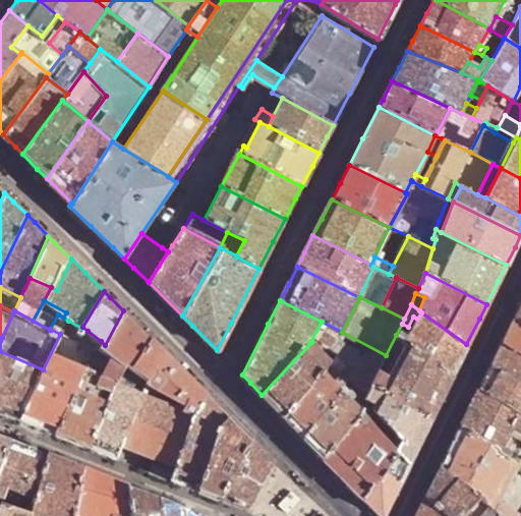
[(131,320),(123,310),(105,345),(103,349),(113,359),(124,368),(127,361),(134,366),(150,338),(143,332),(131,320)]
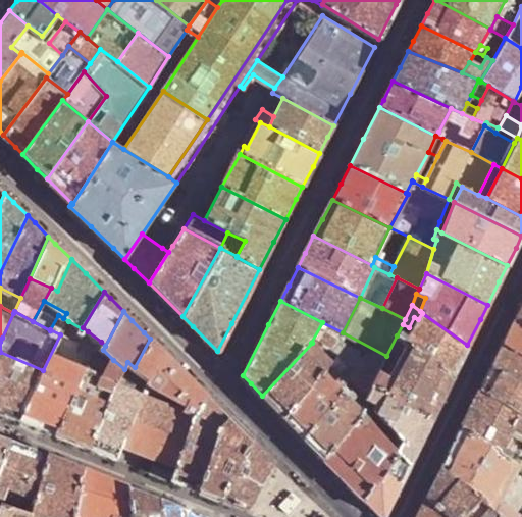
[(409,334),(405,342),(407,343),(452,377),(461,359),(467,345),(422,313),(418,319),(409,334)]
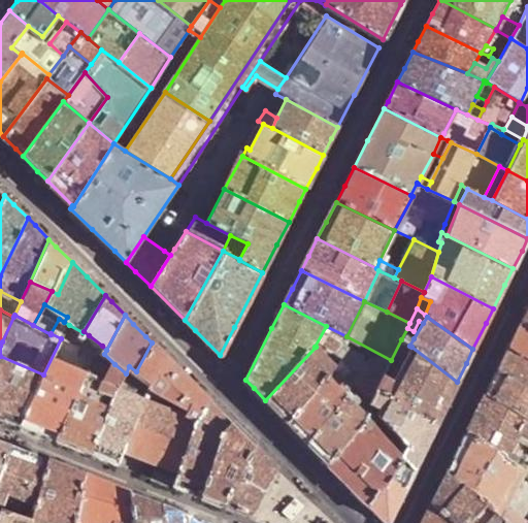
[(59,319),(51,333),(61,338),(63,332),(65,332),(69,325),(64,322),(59,319)]
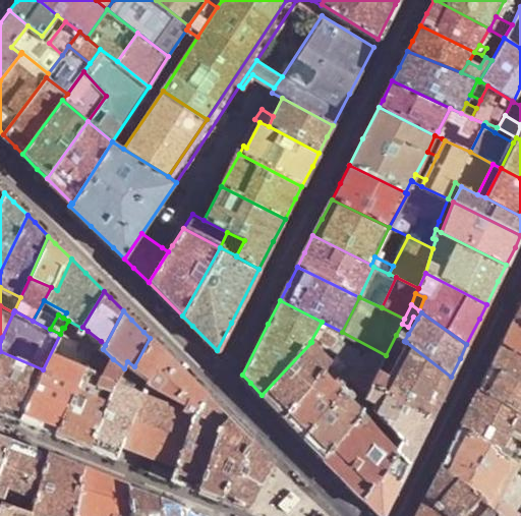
[(520,324),(513,319),(505,334),(501,343),(520,354),(520,324)]
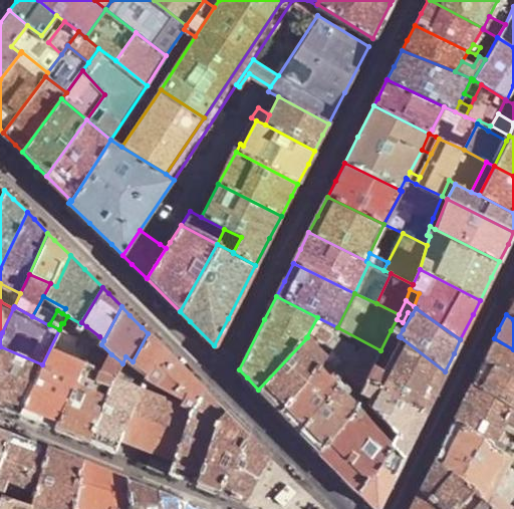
[(42,364),(20,412),(34,418),(41,420),(71,355),(86,326),(81,322),(80,323),(67,316),(63,323),(61,323),(59,329),(42,364)]
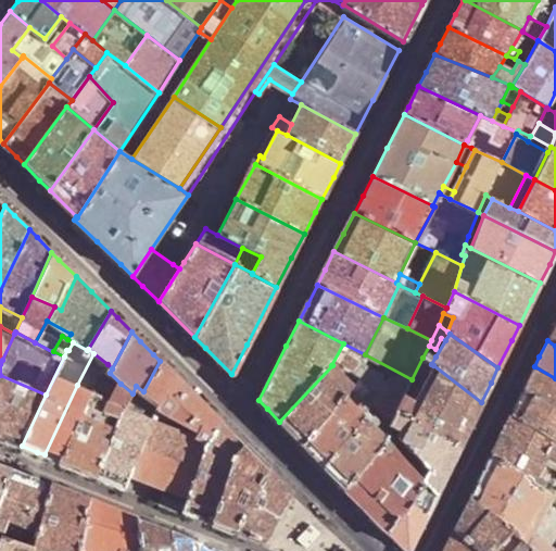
[(377,388),(412,379),(365,354),(343,343),(331,365),(332,365),(333,367),(335,366),(342,364),(363,378),(377,388)]
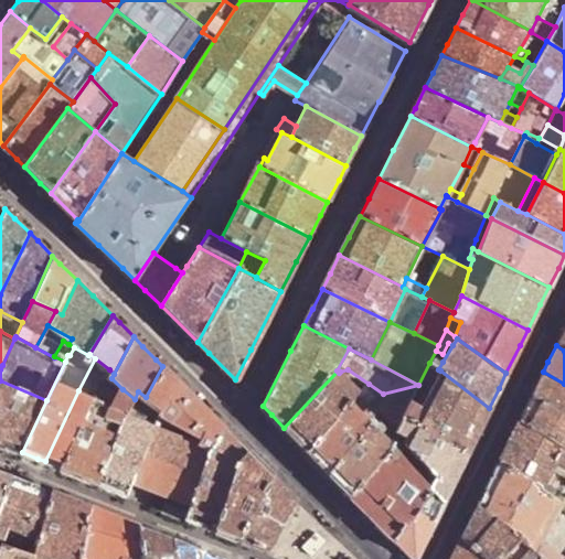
[(109,369),(95,358),(78,390),(95,397),(109,369)]
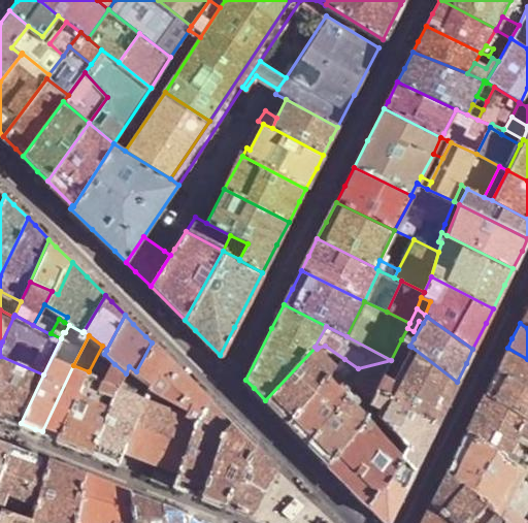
[(404,340),(409,346),(414,338),(407,335),(404,340)]
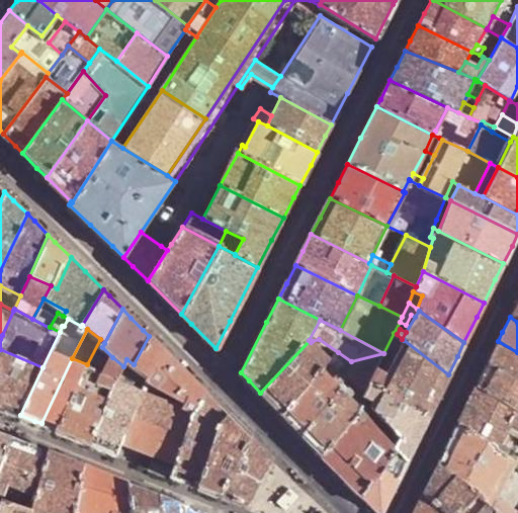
[(149,336),(134,364),(149,376),(147,381),(171,398),(176,393),(177,394),(190,377),(179,366),(161,348),(149,336)]
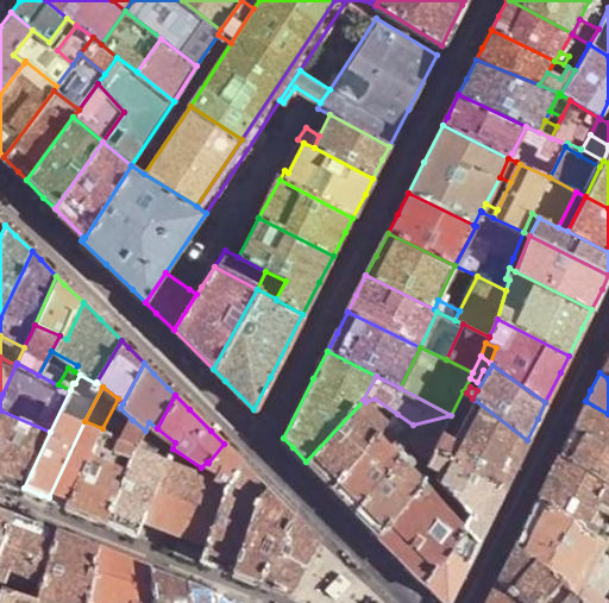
[(123,403),(118,399),(102,428),(124,438),(132,420),(120,408),(123,403)]
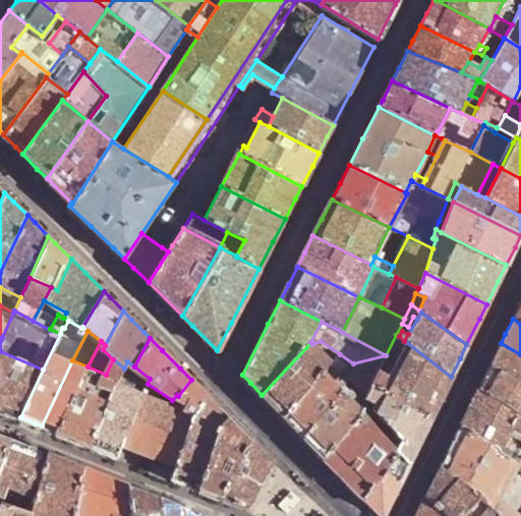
[(325,370),(333,362),(313,343),(312,344),(311,342),(262,395),(271,404),(283,415),(325,370)]
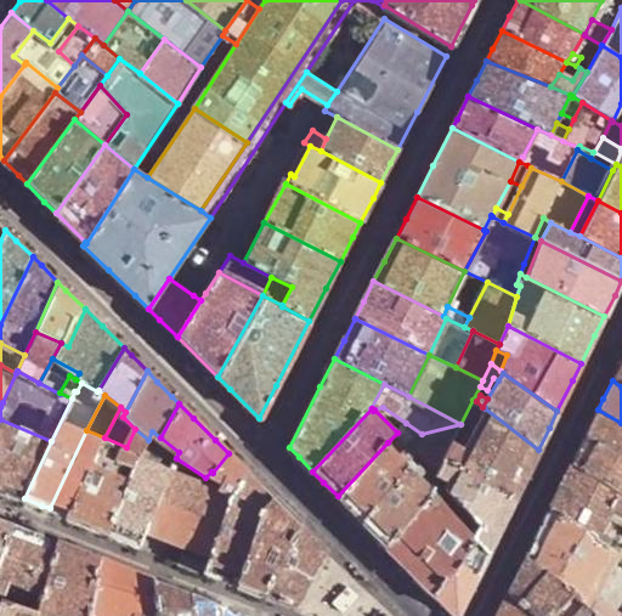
[(451,445),(444,461),(514,498),(527,472),(538,450),(485,408),(463,451),(451,445)]
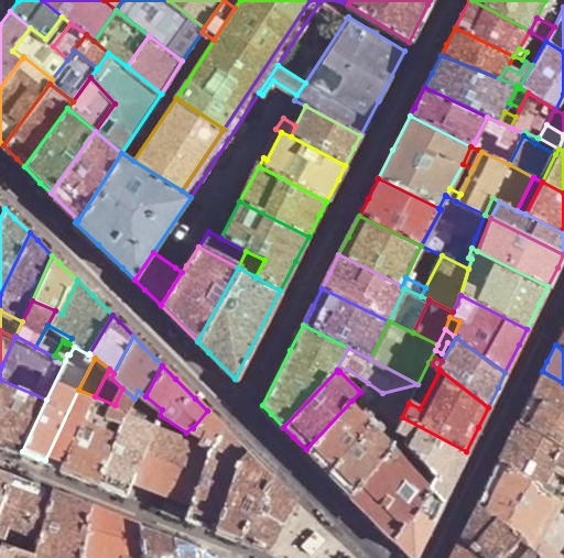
[(534,385),(530,395),(563,415),(563,383),(542,371),(534,385)]
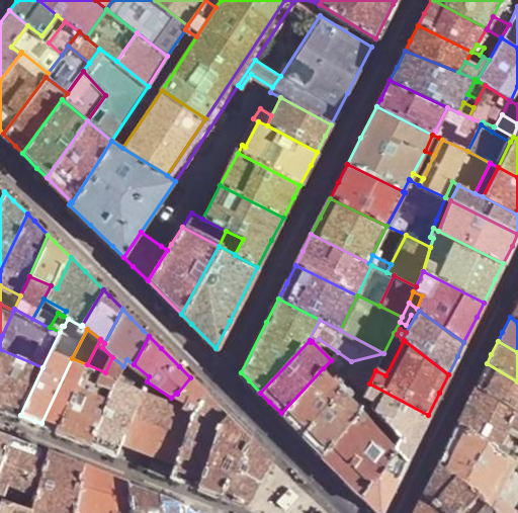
[(0,349),(0,407),(1,408),(20,415),(42,367),(0,349)]
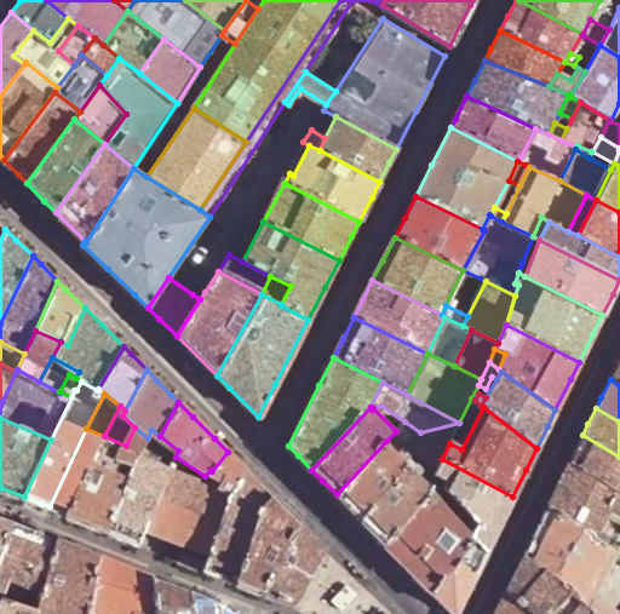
[(396,431),(386,441),(407,463),(418,449),(412,442),(420,432),(405,422),(396,431)]
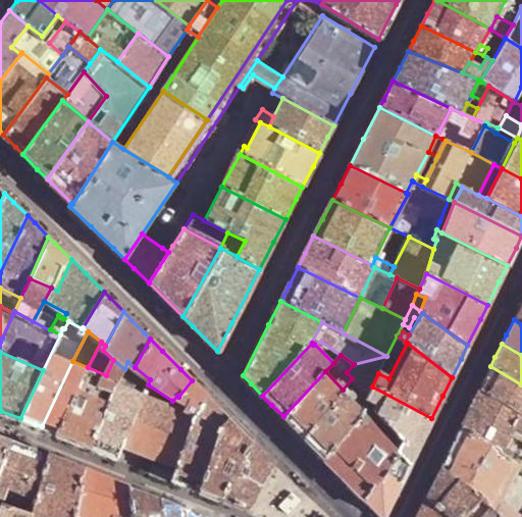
[(386,356),(354,364),(347,372),(352,378),(368,396),(372,386),(378,373),(386,356)]
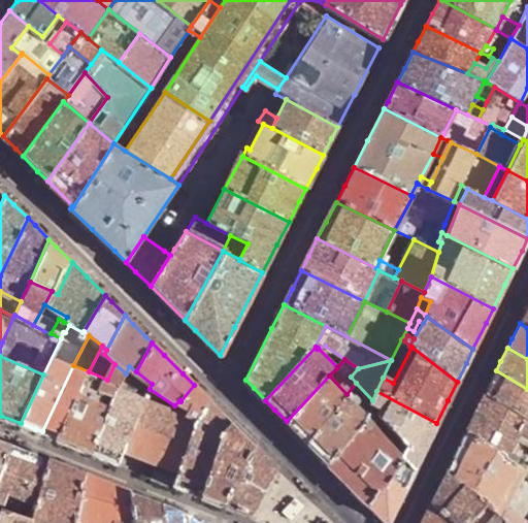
[(126,373),(114,364),(107,380),(121,385),(126,373)]
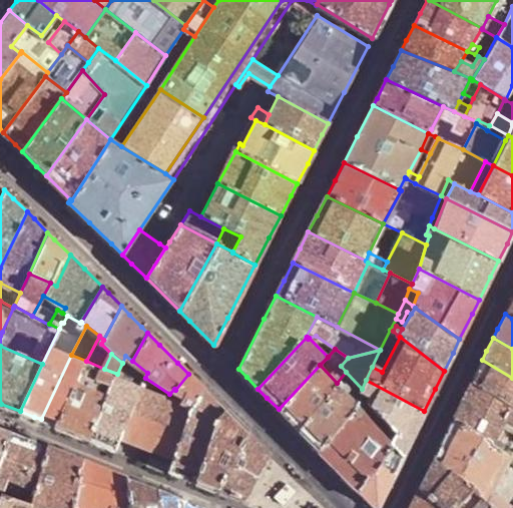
[(48,422),(54,425),(86,361),(71,355),(41,419),(48,422)]
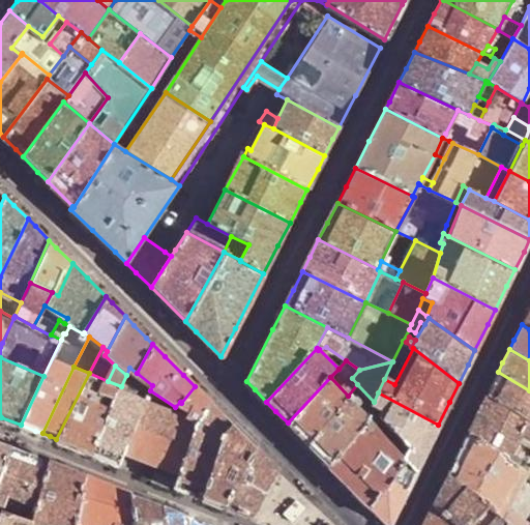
[(126,375),(121,386),(146,399),(150,390),(152,385),(137,373),(129,368),(126,375)]
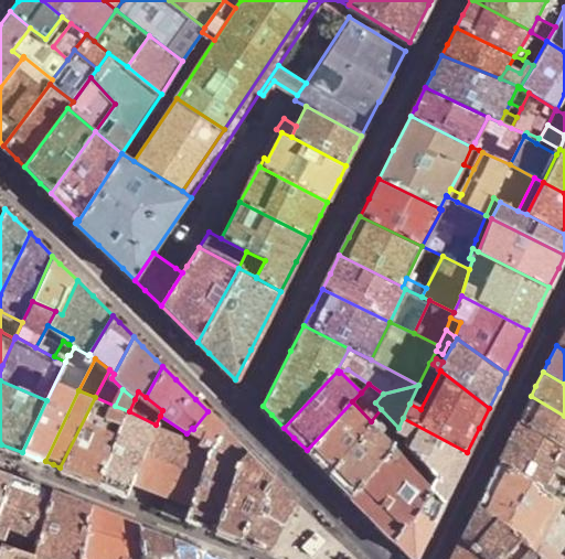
[(523,411),(519,420),(562,447),(564,449),(564,416),(531,396),(523,411)]
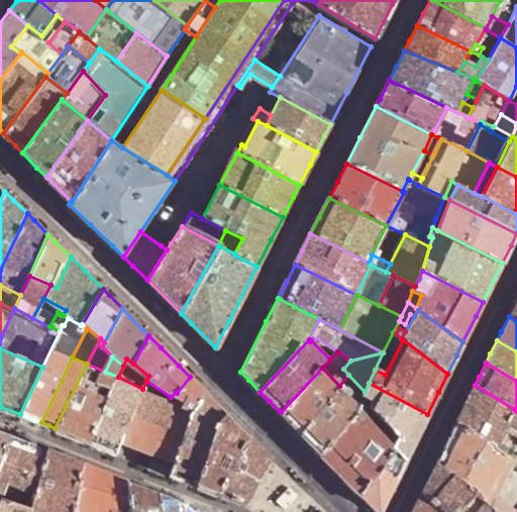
[(76,436),(88,441),(118,377),(105,372),(87,364),(55,428),(76,436)]
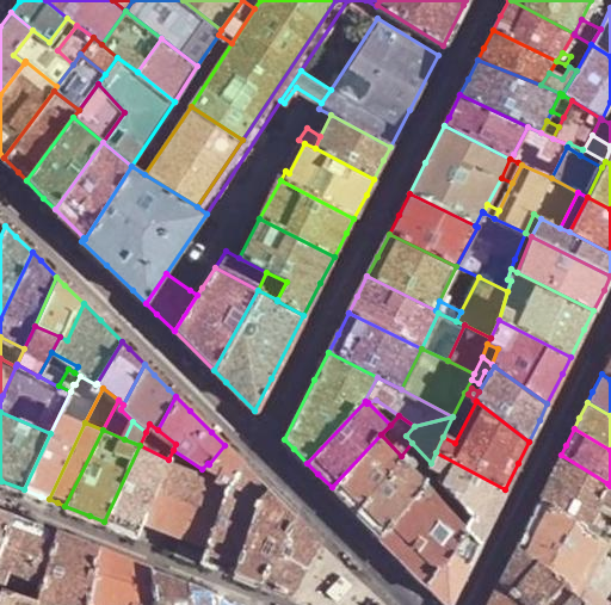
[(381,434),(332,487),(345,501),(356,511),(401,456),(381,434)]
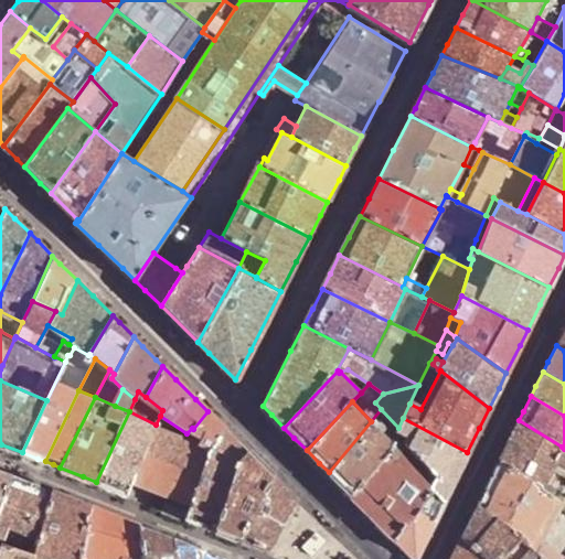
[(381,409),(371,421),(391,442),(395,436),(398,428),(381,409)]
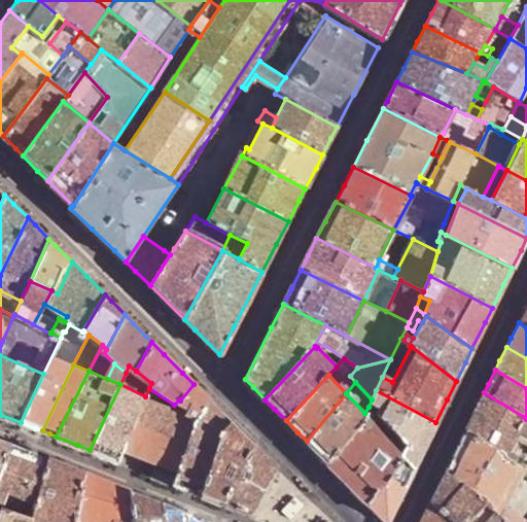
[(120,384),(90,450),(104,455),(117,461),(124,448),(145,396),(120,384)]
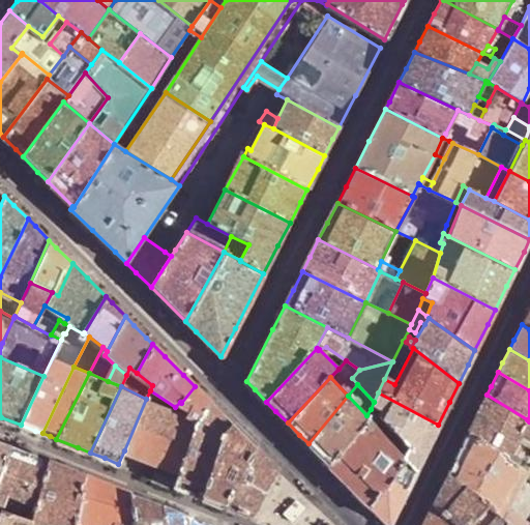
[(201,392),(195,386),(181,403),(180,402),(175,407),(198,424),(199,418),(211,403),(201,392)]
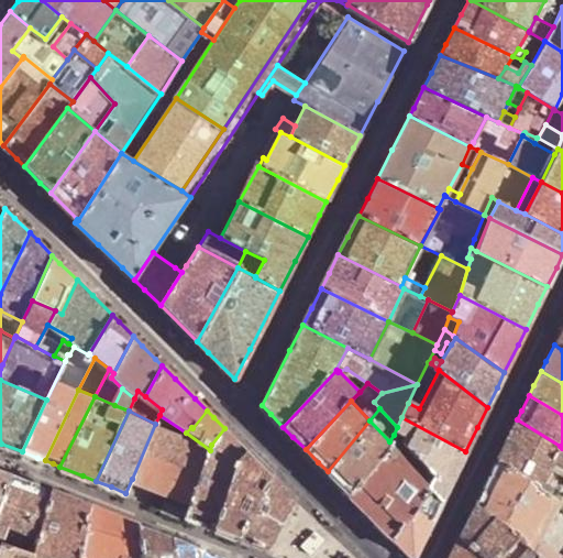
[(186,433),(159,415),(155,424),(183,439),(209,452),(210,450),(186,433)]
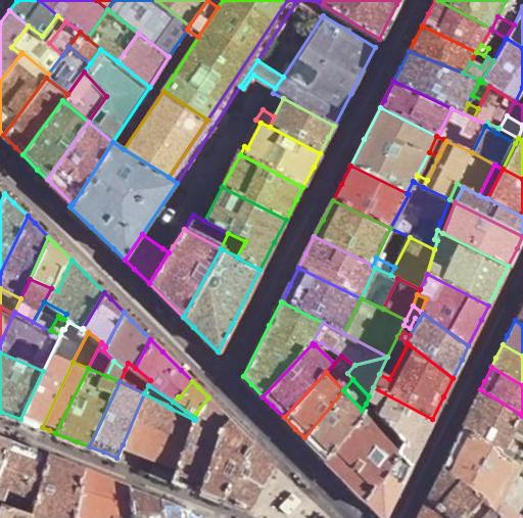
[(373,387),(369,396),(379,403),(374,412),(398,435),(406,441),(399,451),(399,453),(400,454),(410,464),(422,440),(432,419),(373,387)]
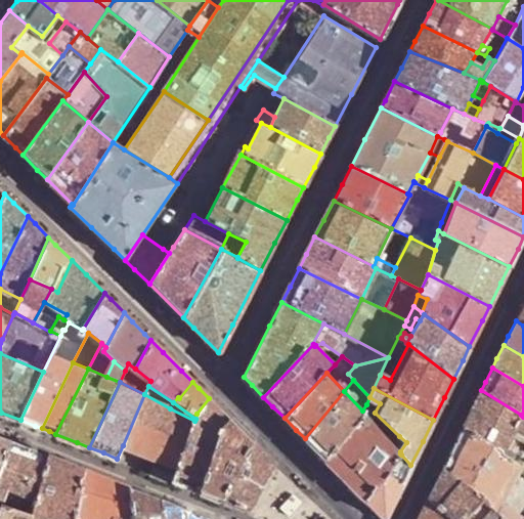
[(521,415),(481,390),(471,411),(463,427),(501,452),(516,426),(521,415)]
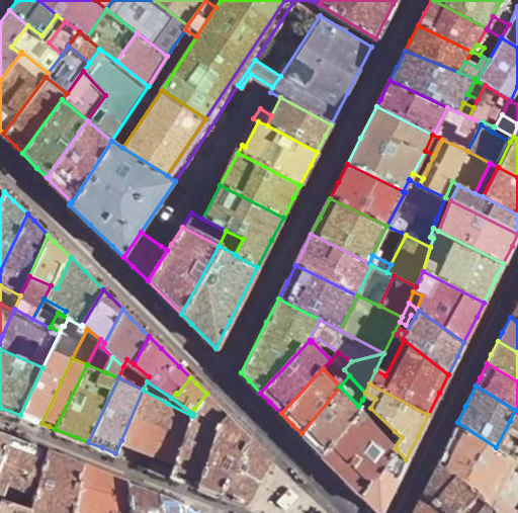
[(340,387),(301,433),(315,446),(322,453),(359,407),(358,406),(340,387)]
